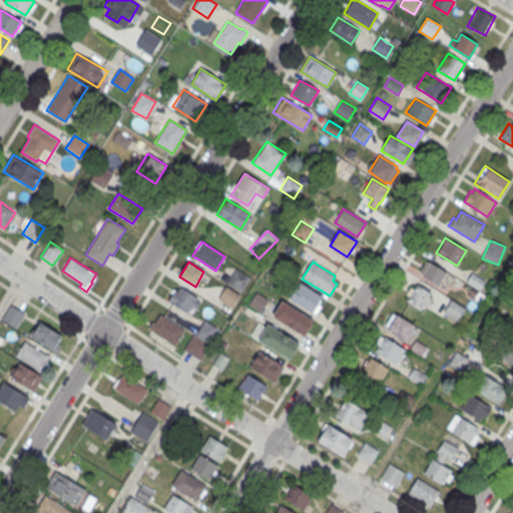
[(421,274),(429,262),(448,273),(440,286),(421,274)]
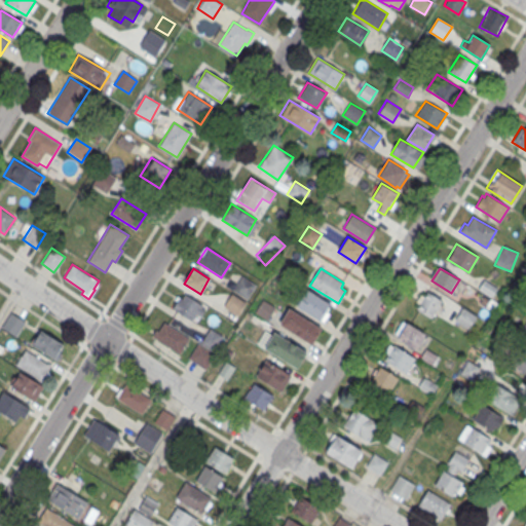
[(242,275),(233,290),(248,299),(257,286),(242,275)]
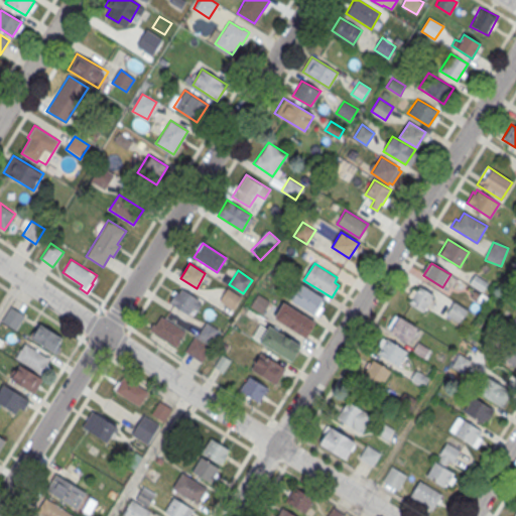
[(481,289),(484,283),(478,280),(474,285),(481,289)]
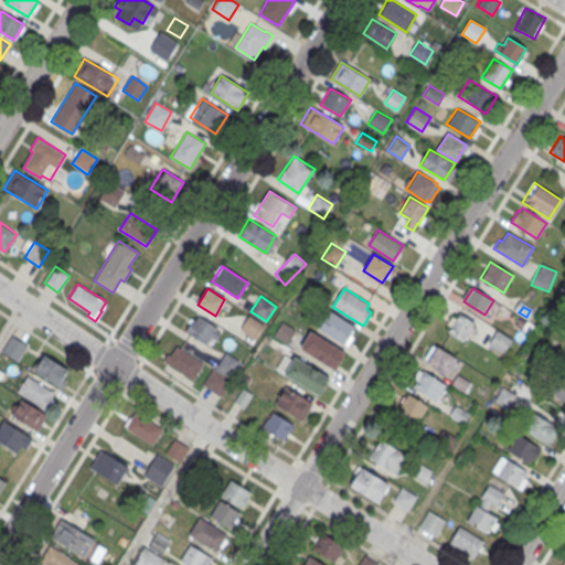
[(318,328),(330,310),(355,326),(343,344),(318,328)]
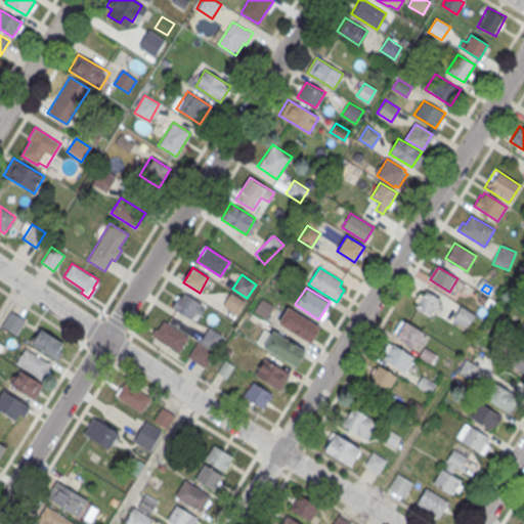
[(415,307),(425,290),(441,300),(431,317),(415,307)]
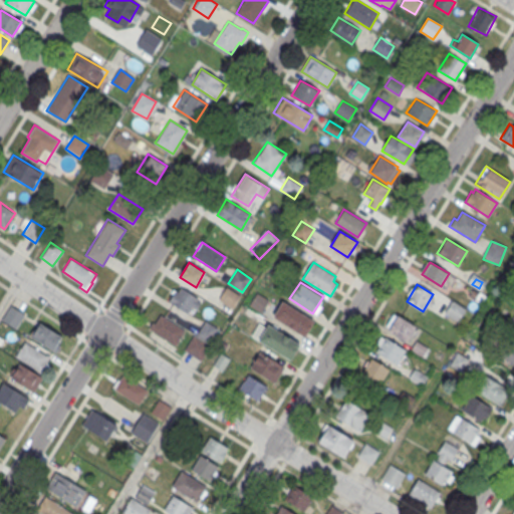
[(226,286),(218,299),(232,308),(240,295),(226,286)]
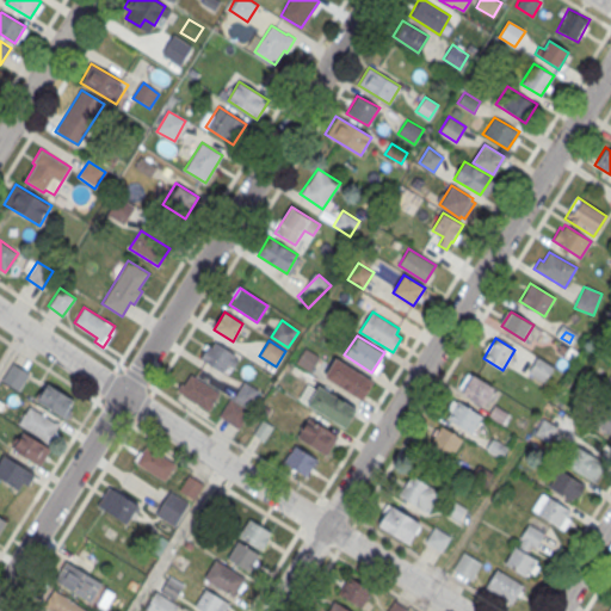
[(215,341),(234,355),(222,372),(201,358),(209,345),(211,346),(215,341)]
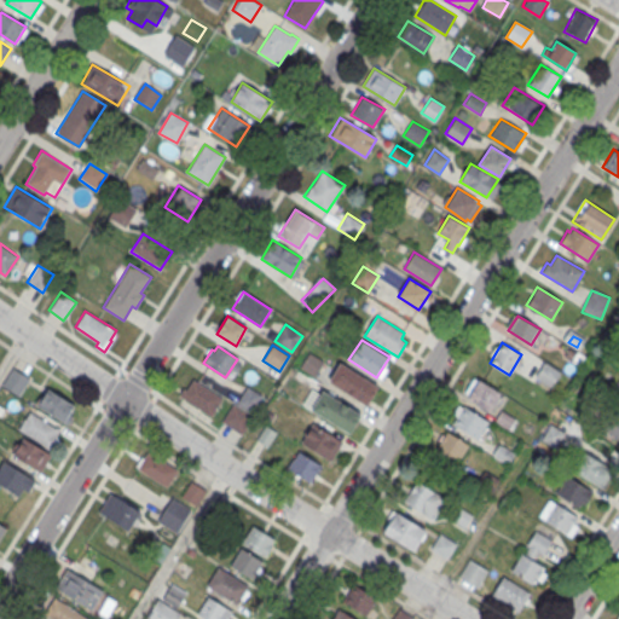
[(340,362),(329,381),(366,405),(379,386),(340,362)]
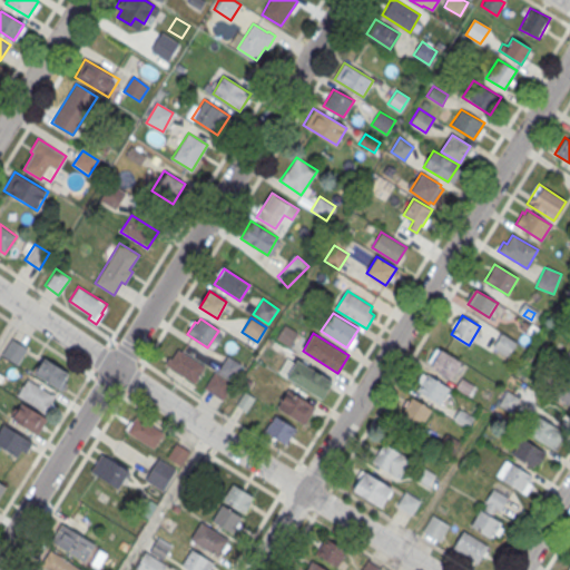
[(492,349),(508,359),(517,344),(500,334),(492,349)]
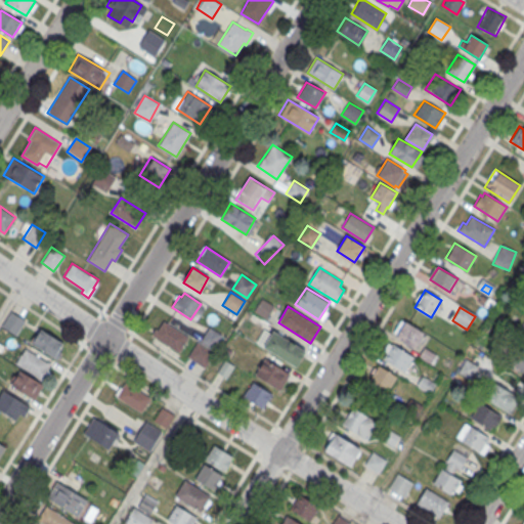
[(10,310),(24,318),(15,333),(2,324),(10,310)]
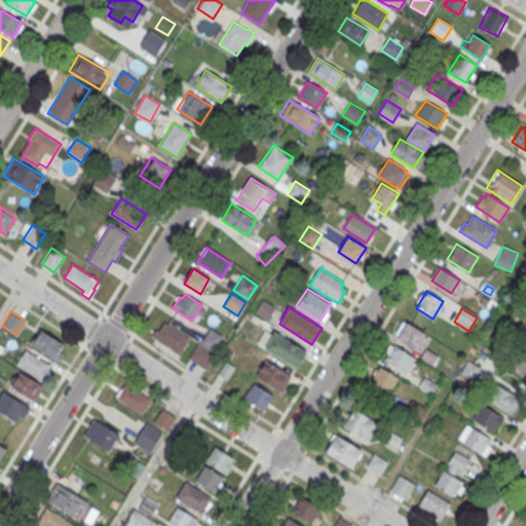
[(152,336),(155,330),(157,331),(163,322),(189,338),(179,353),(152,336)]
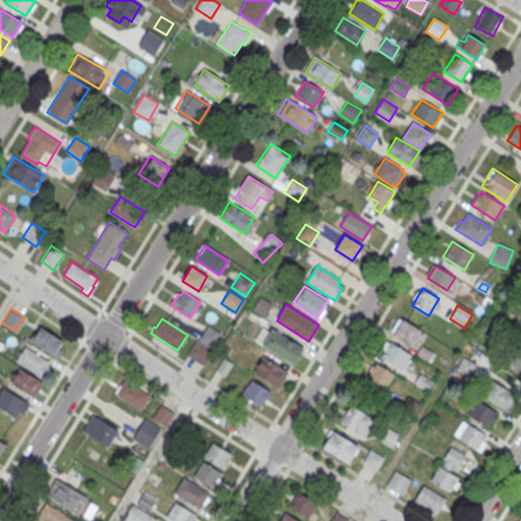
[(393,334),(402,320),(420,331),(412,346),(393,334)]
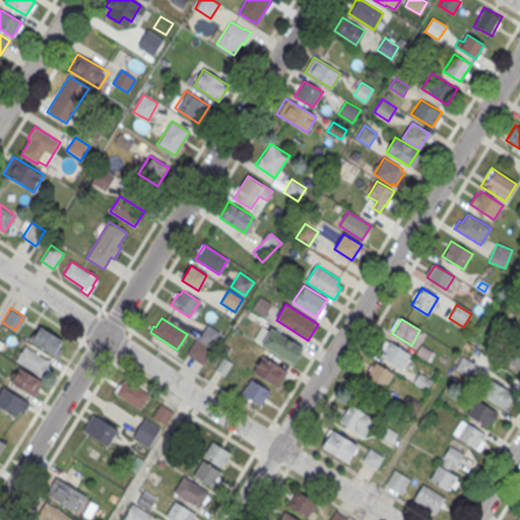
[(207,324),(219,332),(210,346),(198,338),(207,324)]
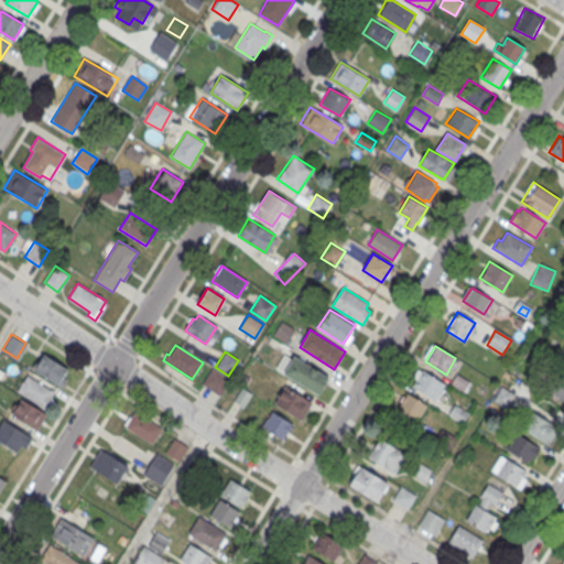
[(44,354),(33,370),(57,386),(68,368),(44,354)]
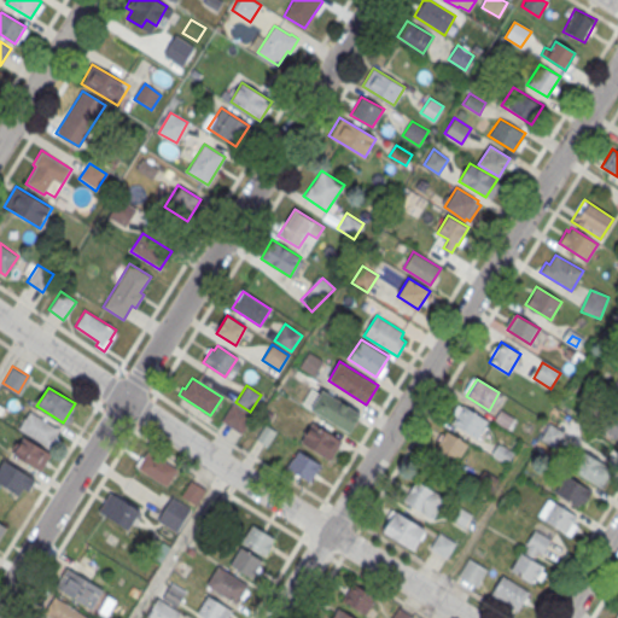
[(617,389),(596,430),(617,441),(617,412),(616,410),(617,406),(617,389)]
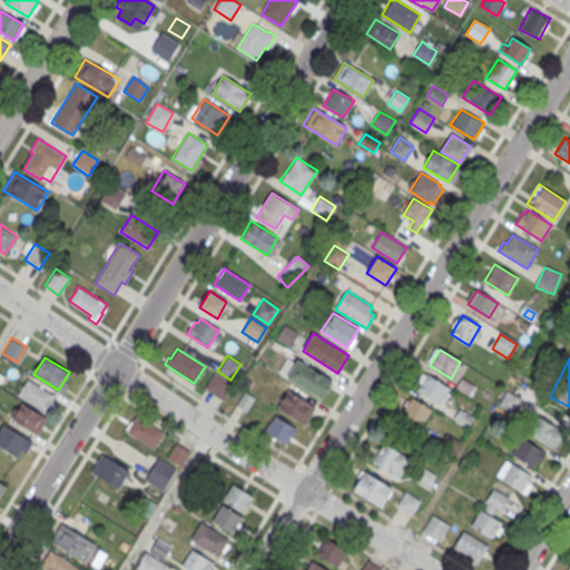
[(297,360),(286,376),(322,400),(333,381),(297,360)]
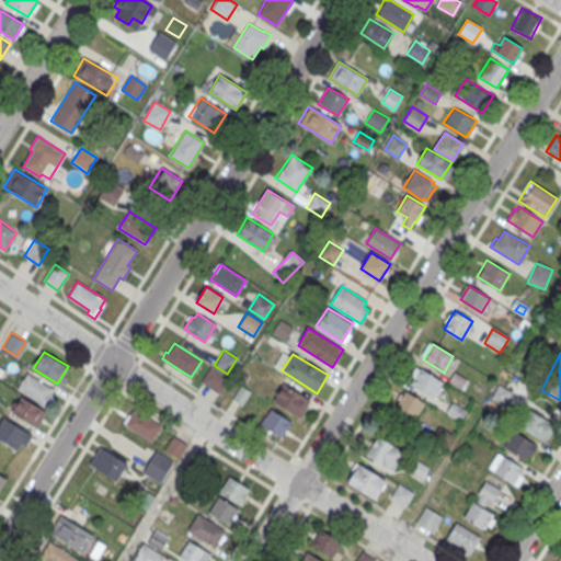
[(201,381),(212,365),(230,378),(219,393),(201,381)]
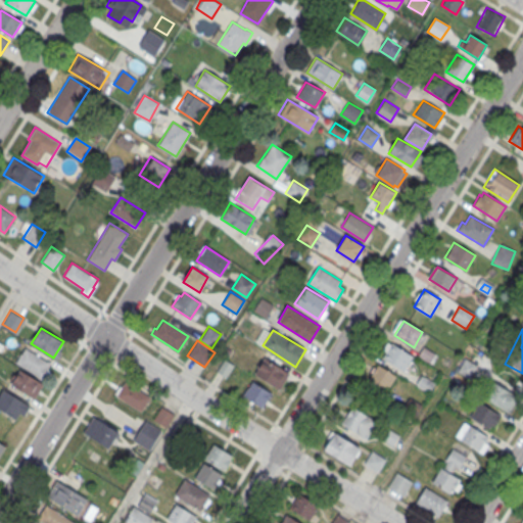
[(382,358),(391,343),(413,355),(403,371),(382,358)]
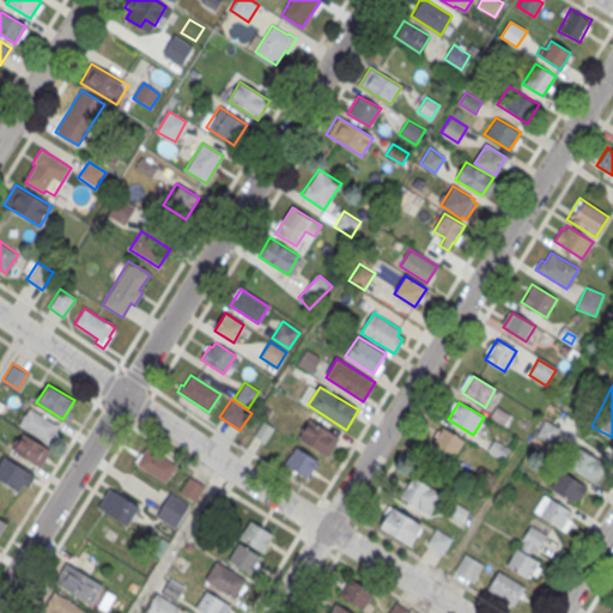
[(30,407),(18,425),(48,444),(59,426),(30,407)]
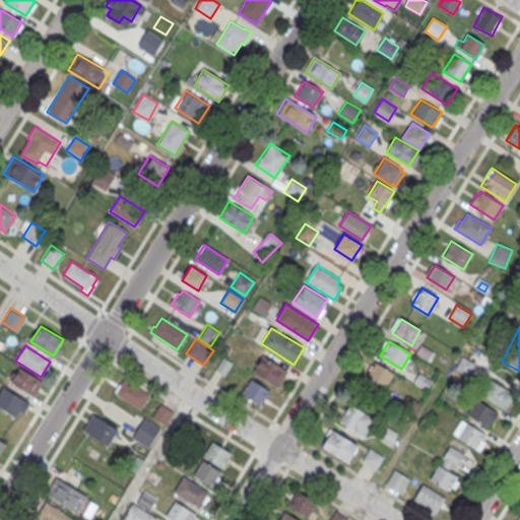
[(253,372),(263,355),(287,371),(277,387),(253,372)]
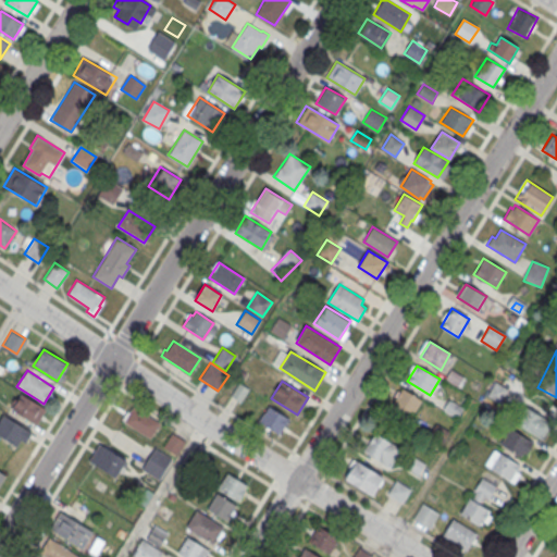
[(239,382),(231,396),(240,401),(249,388),(239,382)]
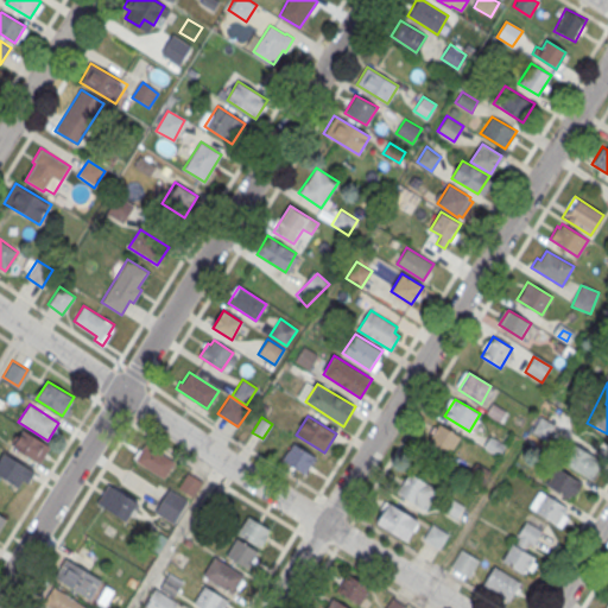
[(556,428),(540,419),(531,434),(546,443),(556,428)]
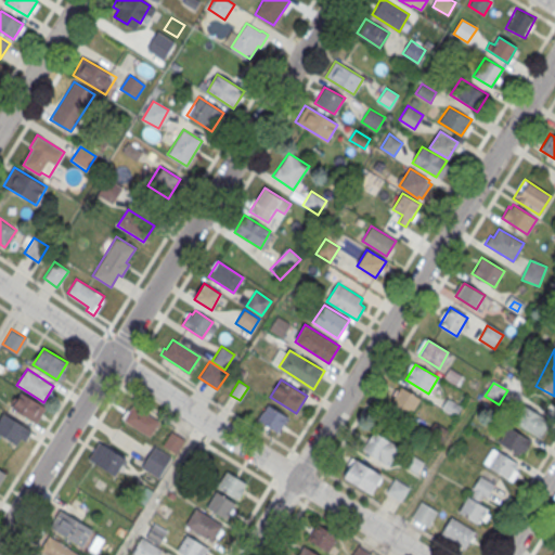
[(390,402),(401,386),(420,399),(411,414),(390,402)]
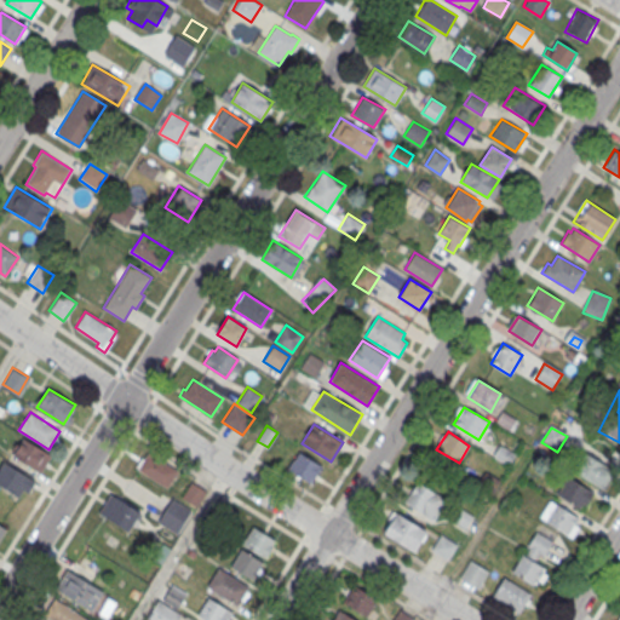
[(23,437),(13,455),(40,472),(51,455),(23,437)]
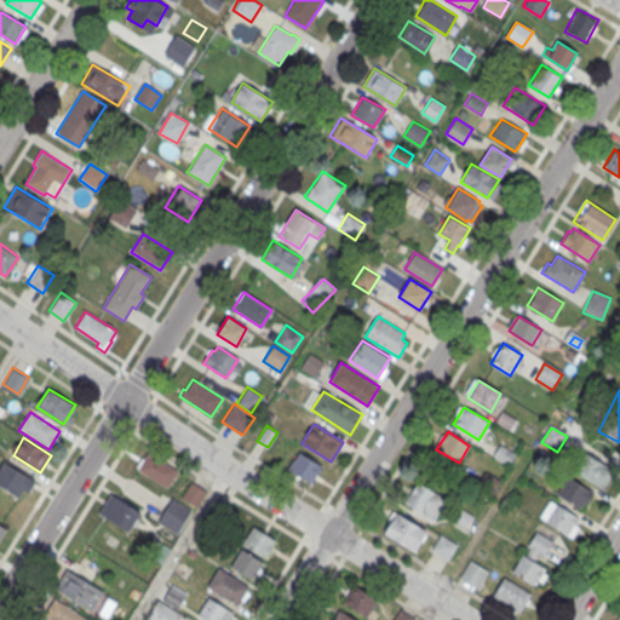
[(166,488),(178,471),(148,452),(137,469),(166,488)]
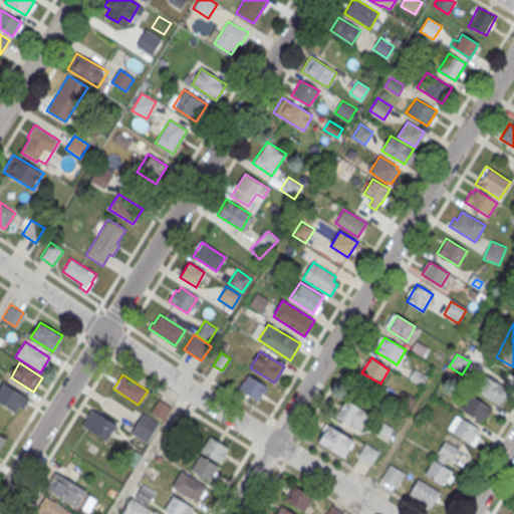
[(239,389),(248,374),(266,387),(258,401),(239,389)]
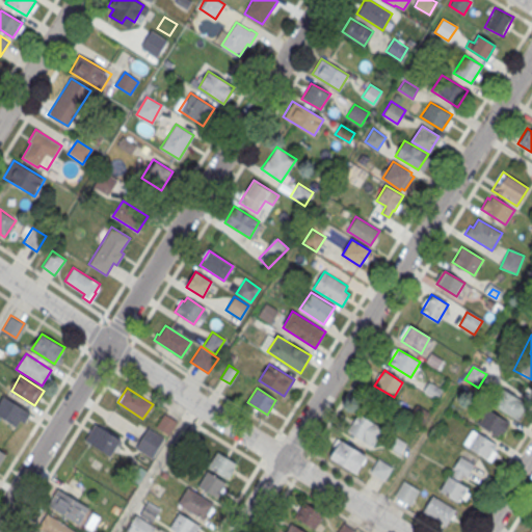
[(494,404),(503,390),(522,401),(512,417),(494,404)]
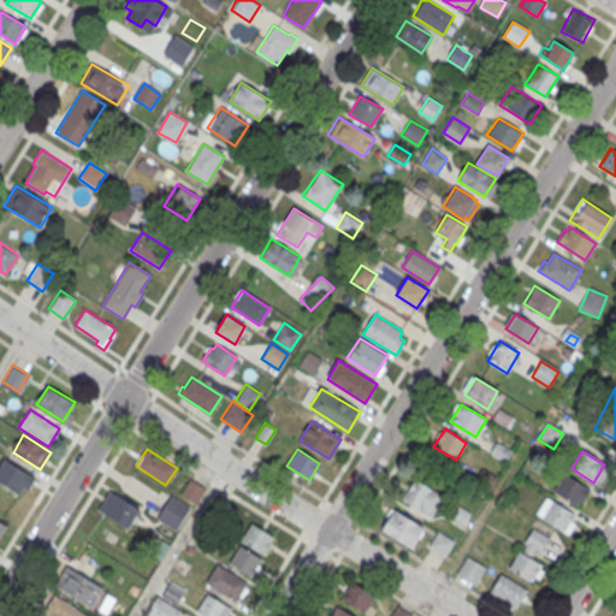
[(4,458),(0,463),(0,480),(19,493),(23,486),(27,489),(35,478),(4,458)]
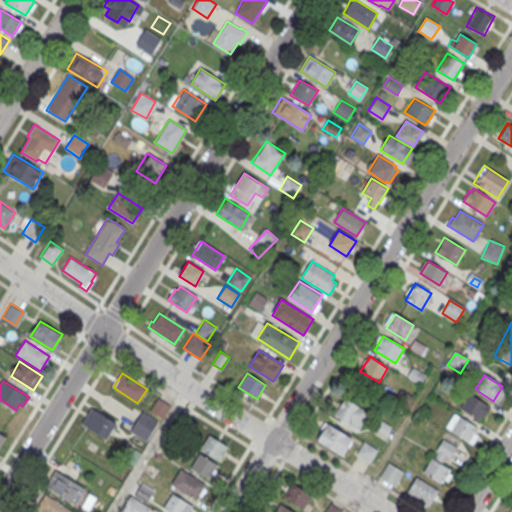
[(462,409),(471,395),(489,406),(481,421),(462,409)]
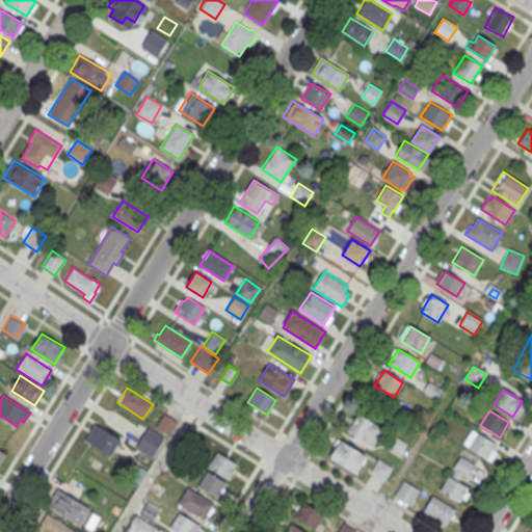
[(347,430),(357,414),(382,429),(372,446),(347,430)]
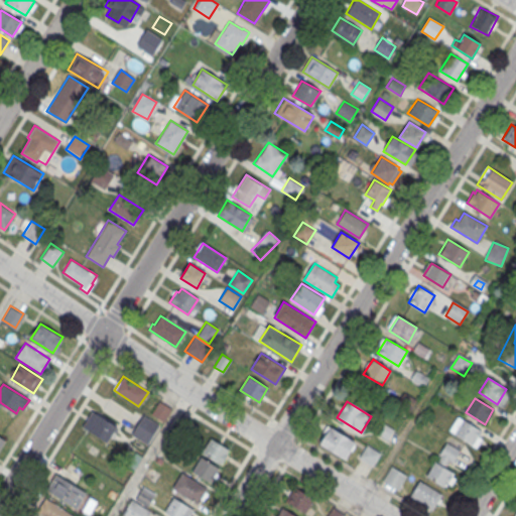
[(92,410),(82,426),(107,442),(117,426),(92,410)]
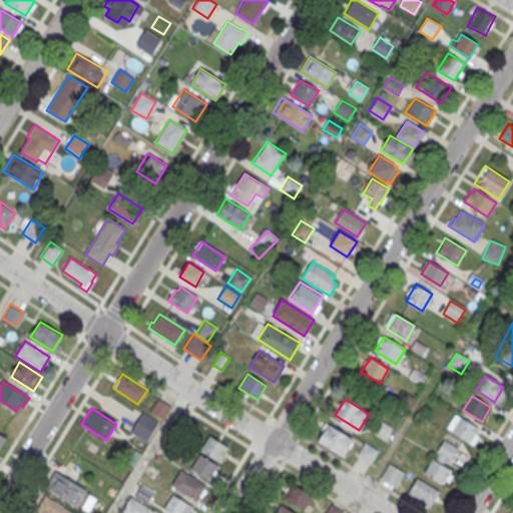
[(130,432),(142,412),(158,422),(146,442),(130,432)]
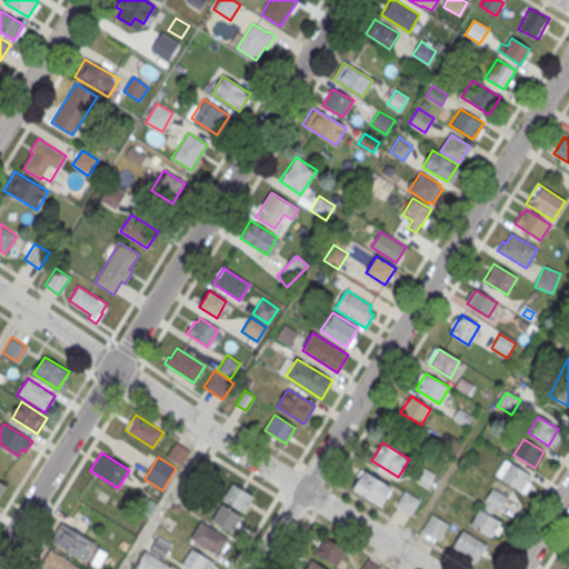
[(500,478),(510,462),(530,475),(520,491),(500,478)]
